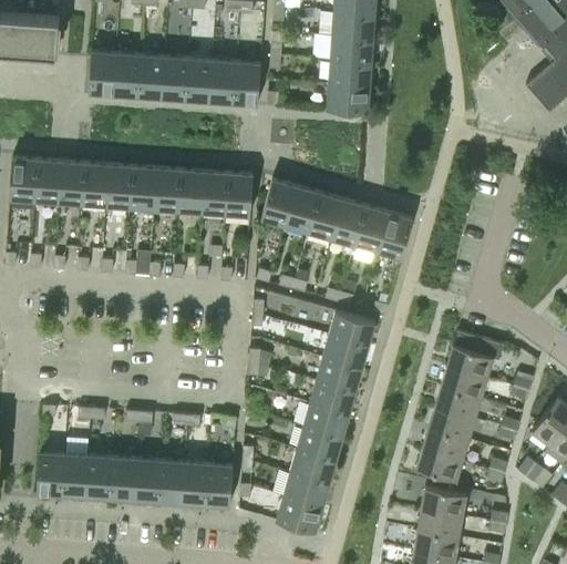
[(204,0),(192,0),(192,9),(204,9),(204,0)]
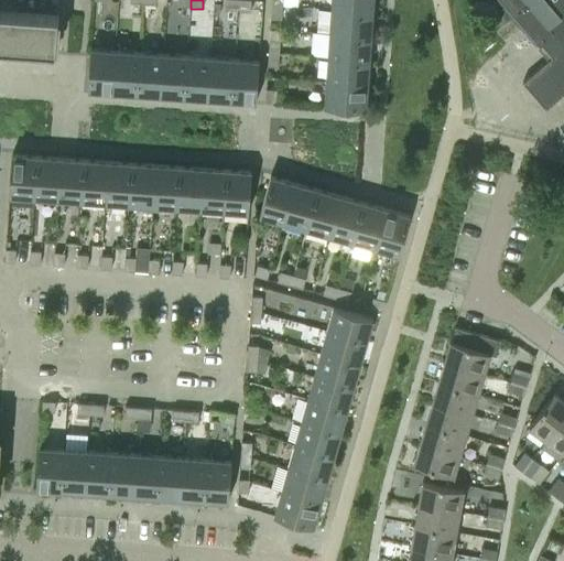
[(225,11),(238,12),(239,1),(226,0),(225,11)]
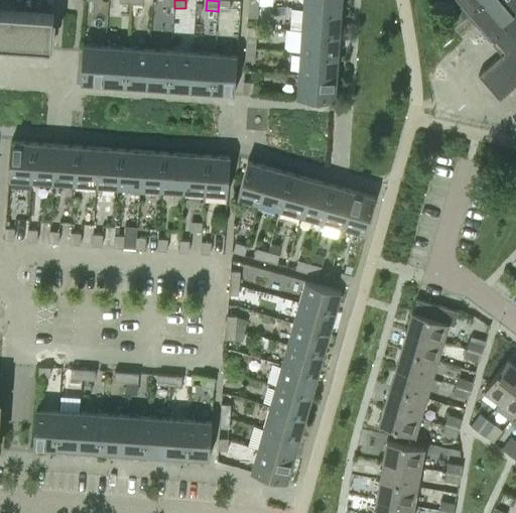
[(303,0),(303,11),(341,13),(341,0),(303,0)]
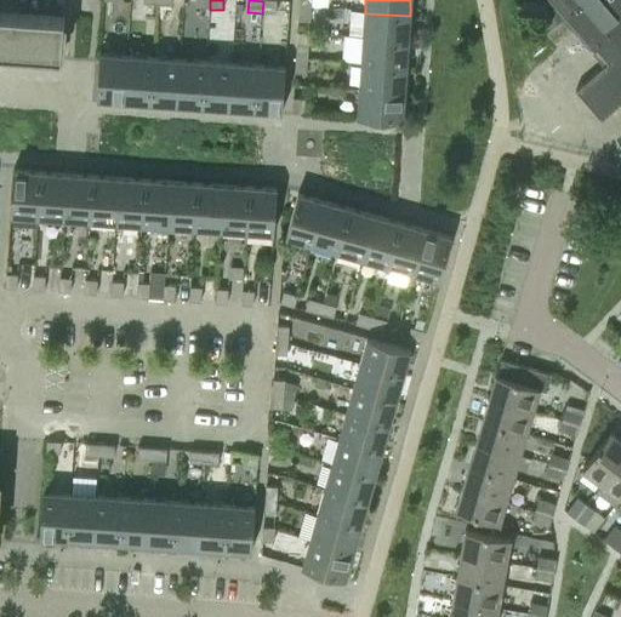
[(620,0),(550,0),(579,32),(594,51),(593,52),(594,55),(599,50),(611,63),(562,106),(588,133),(620,104),(620,0)]
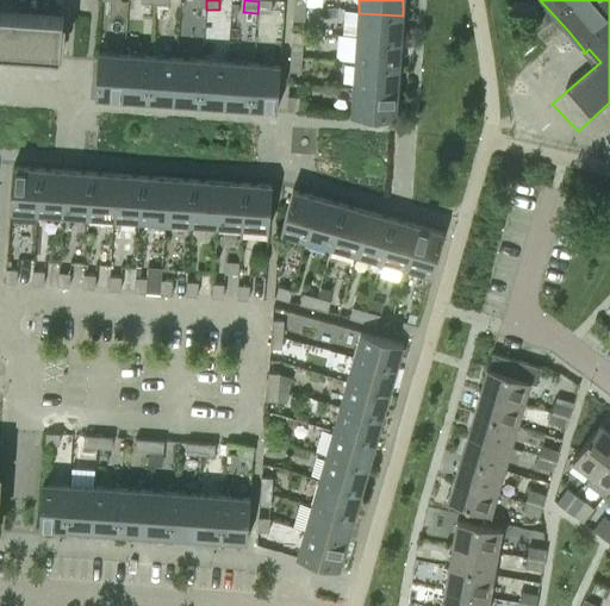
[(272,2),(259,1),(257,13),(271,13),(272,2)]
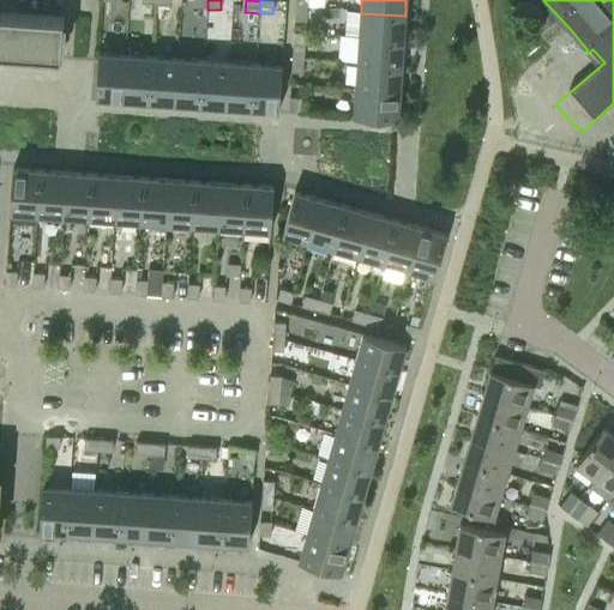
[(295,23),(306,23),(307,8),(295,8),(295,23)]
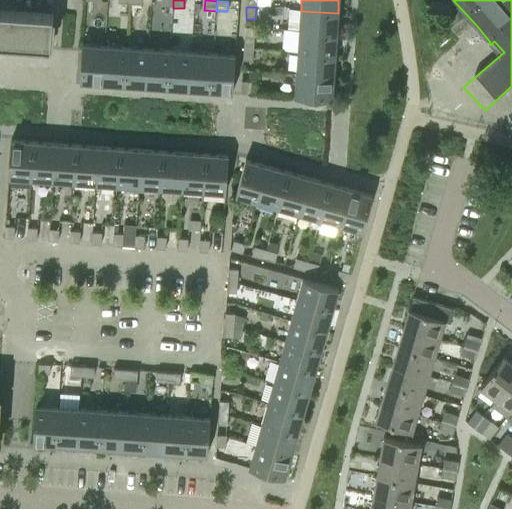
[(258,8),(257,18),(267,19),(268,8),(258,8)]
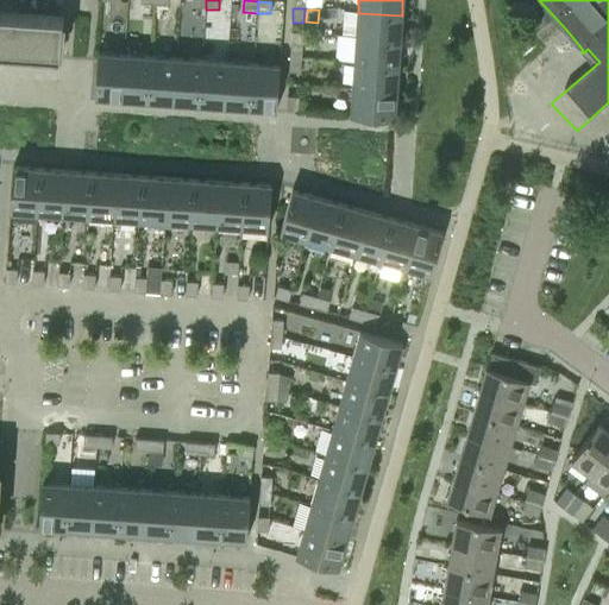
[(358,13),(356,38),(400,42),(402,16),(358,13)]
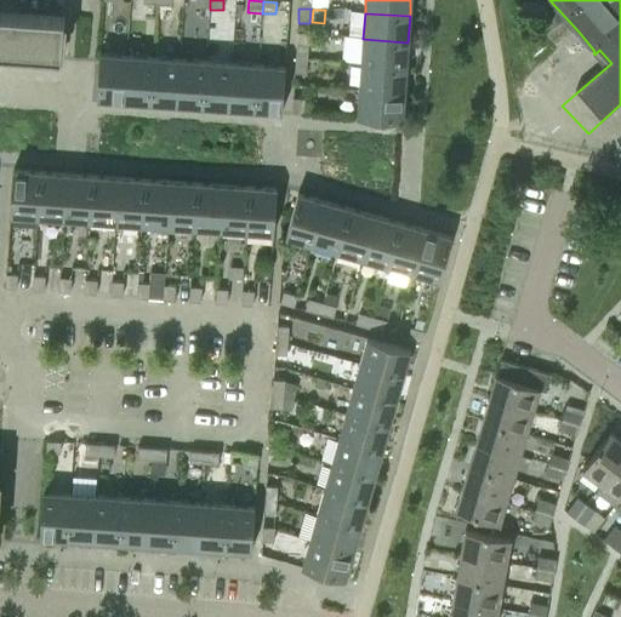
[(0,16),(0,55),(62,60),(64,20),(10,17),(0,16)]
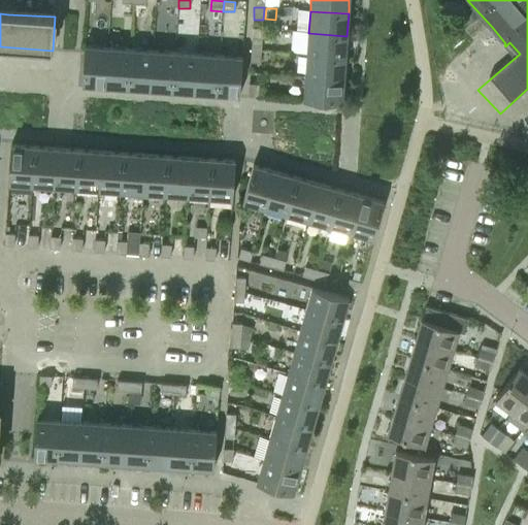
[(308,33),(307,56),(345,58),(347,36),(308,33)]
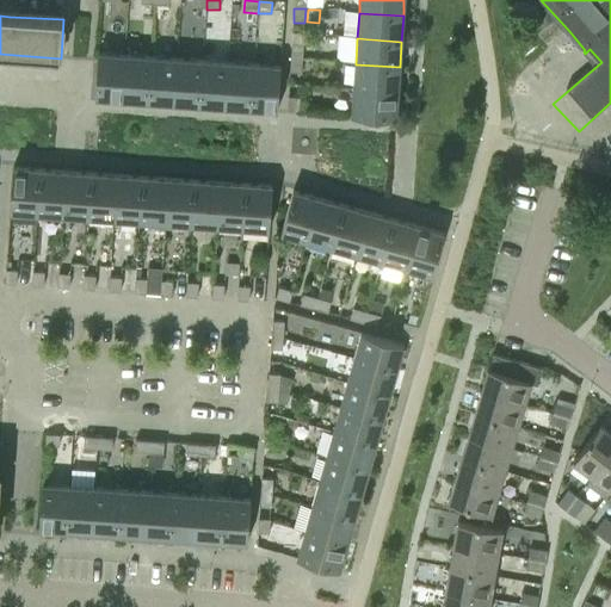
[(291,45),(290,60),(302,60),(303,47),(291,45)]
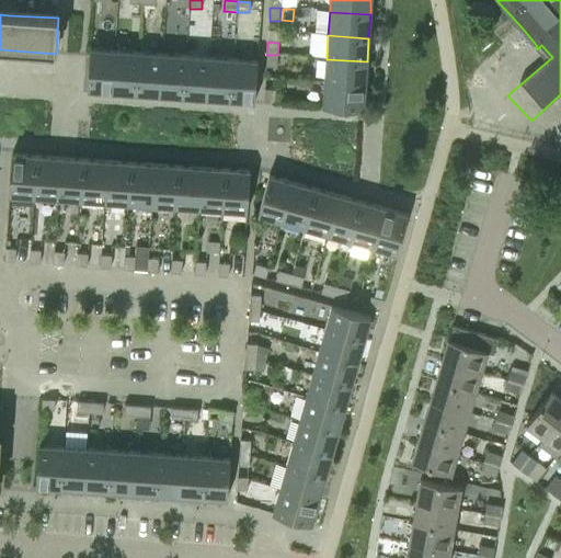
[(87,91),(112,93),(115,52),(90,50),(87,91)]
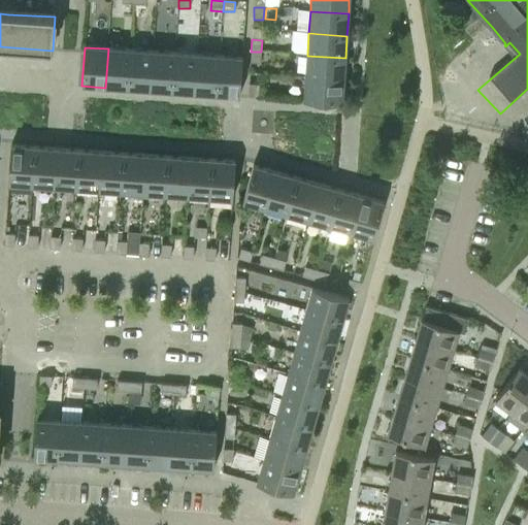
[(105,88),(128,89),(130,51),(108,48),(105,88)]
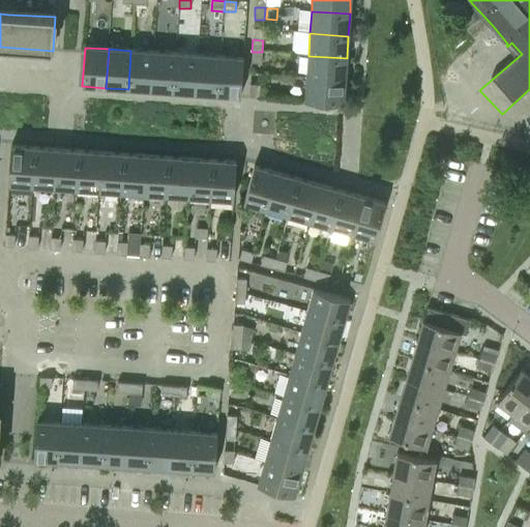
[(128,89),(150,91),(153,53),(130,51),(128,89)]
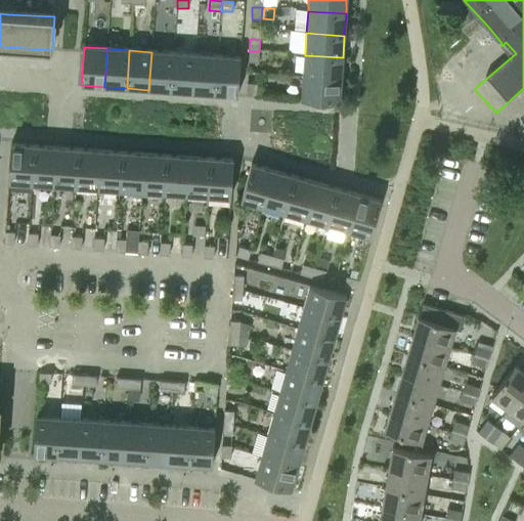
[(249,63),(258,63),(259,51),(249,51),(249,63)]
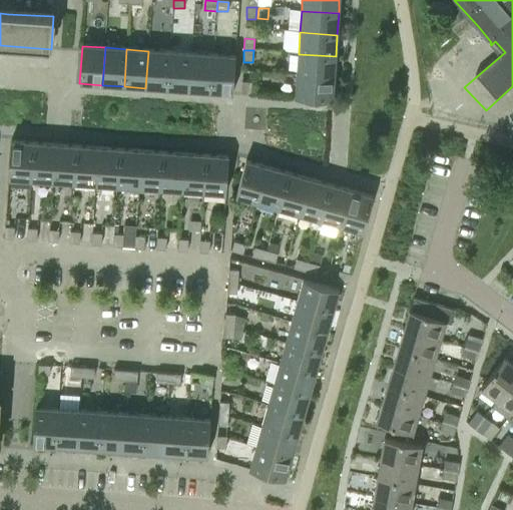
[(145,88),(167,89),(169,52),(148,51),(145,88)]
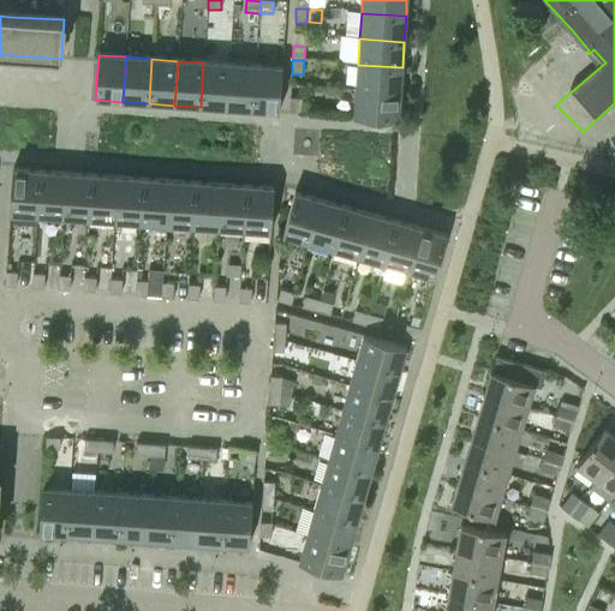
[(201,107),(226,109),(230,65),(203,63),(201,107)]
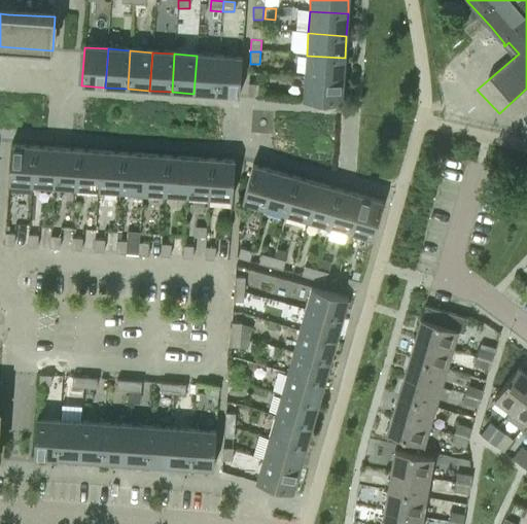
[(194,94),(216,95),(218,57),(197,56),(194,94)]
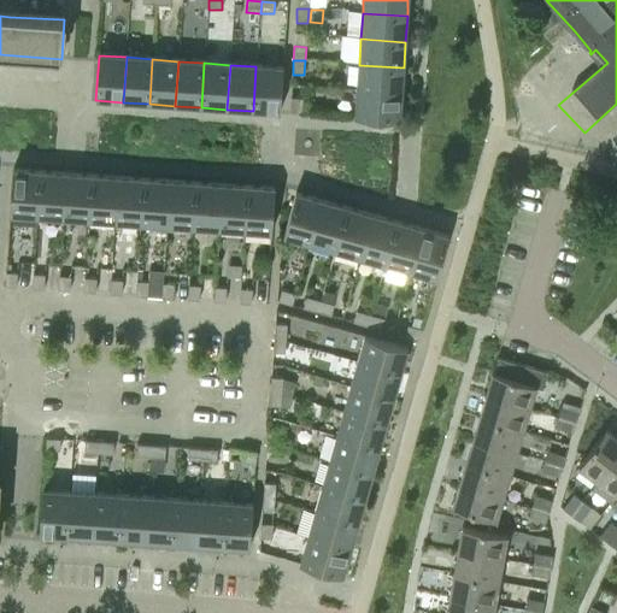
[(359,65),(357,90),(401,94),(404,68),(359,65)]
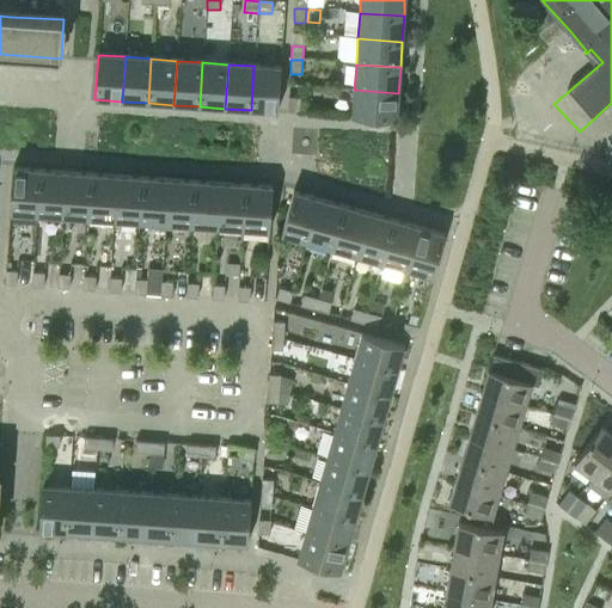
[(281,68),(254,66),(251,110),(277,112),(281,68)]
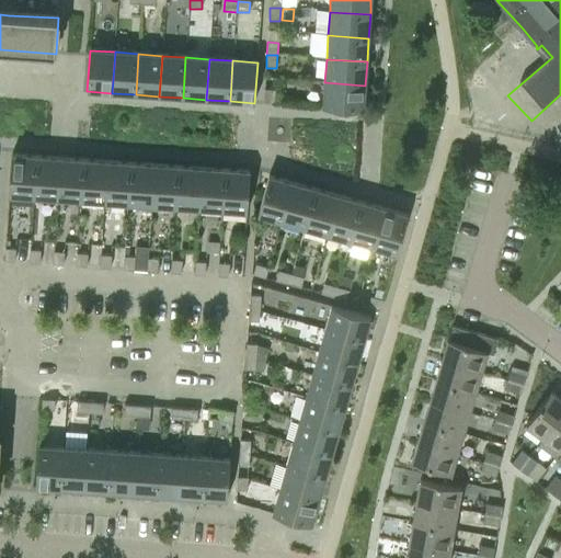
[(323,107),(364,111),(365,86),(324,82),(323,107)]
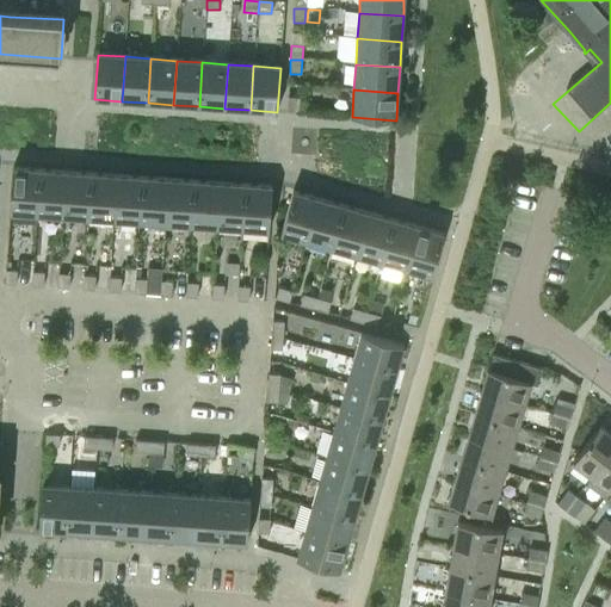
[(287,112),(298,113),(300,99),(288,98),(287,112)]
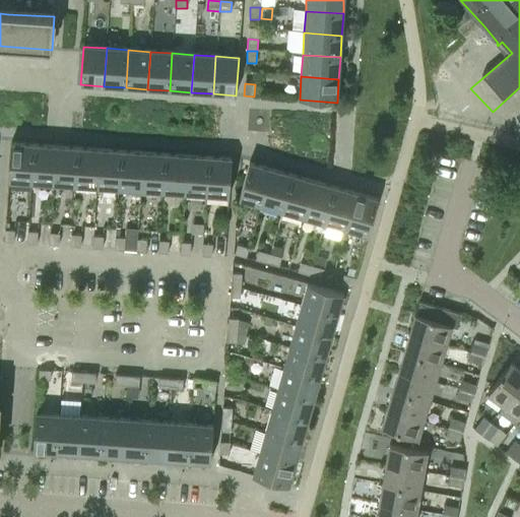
[(30,183),(33,145),(11,143),(8,182),(30,183)]
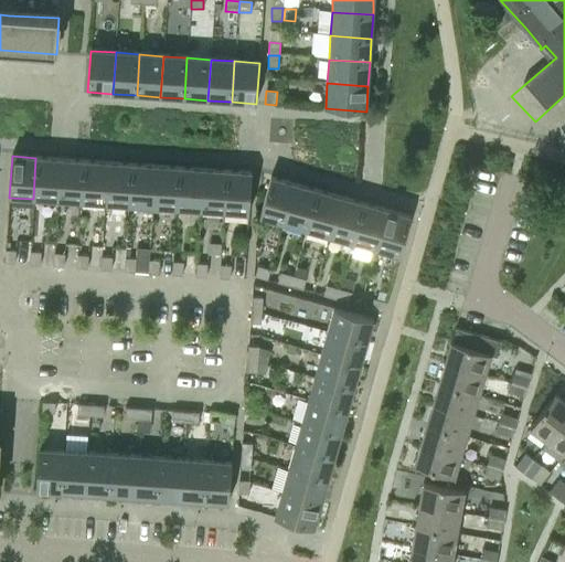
[(56,201),(60,160),(35,158),(33,199),(56,201)]
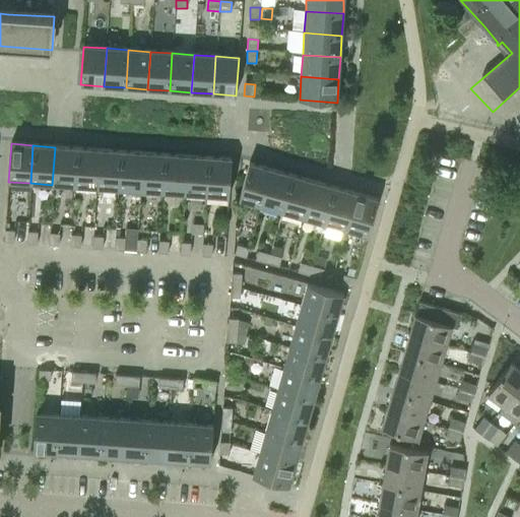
[(74,186),(77,148),(55,147),(52,185),(74,186)]
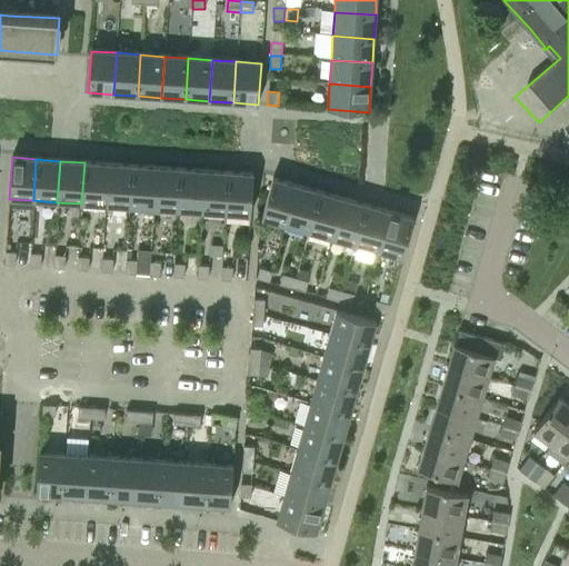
[(106,206),(109,165),(85,162),(81,204),(106,206)]
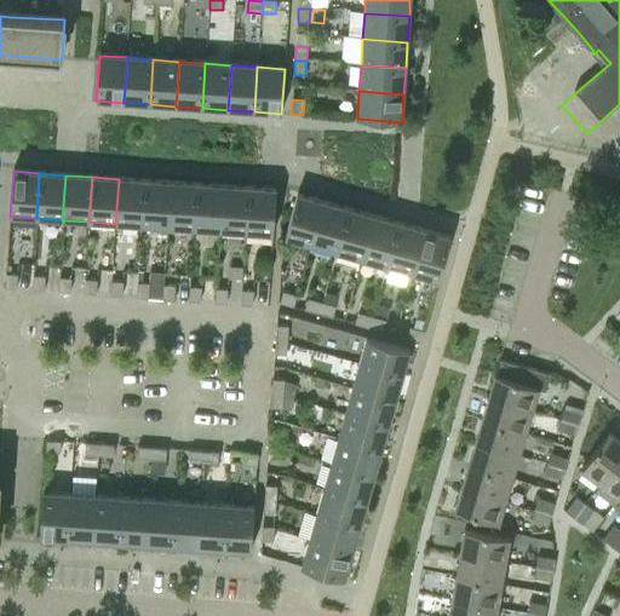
[(142,225),(144,180),(119,179),(115,224),(142,225)]
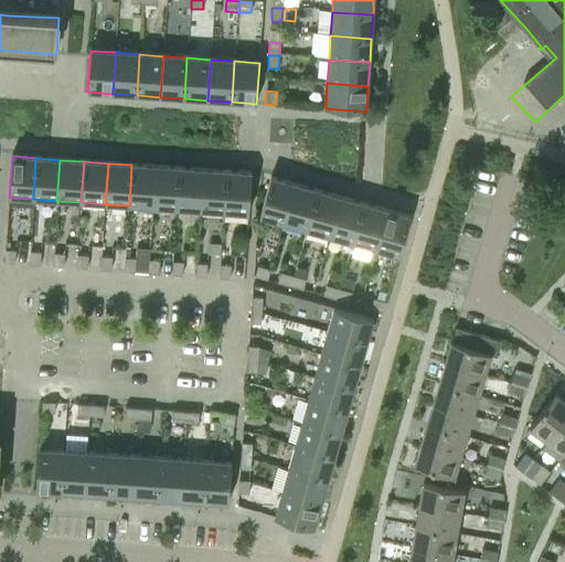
[(153,208),(156,167),(131,165),(129,205),(153,208)]
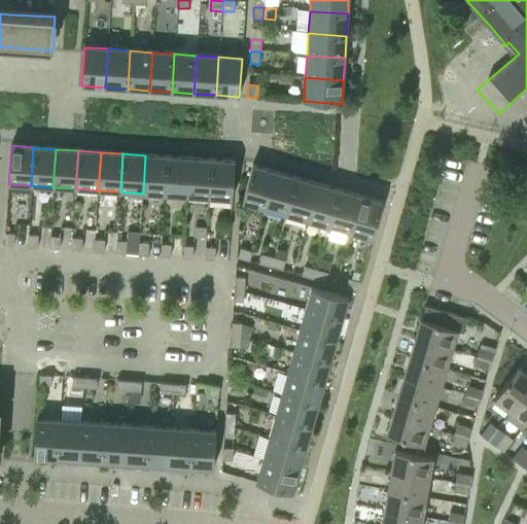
[(165,195),(168,156),(145,155),(143,194),(165,195)]
